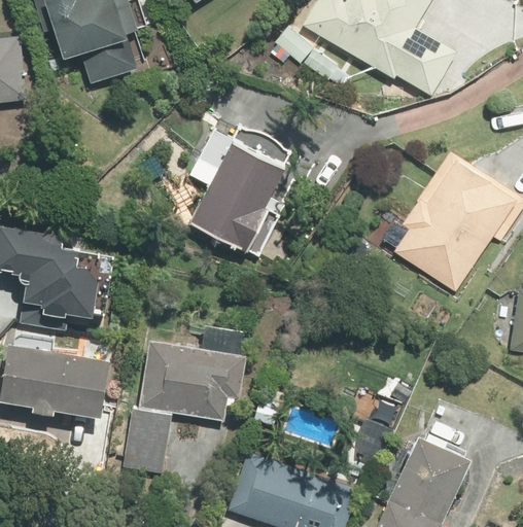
[(35,0),(56,60),(79,51),(90,81),(135,67),(125,36),(135,33),(123,0),(35,0)]
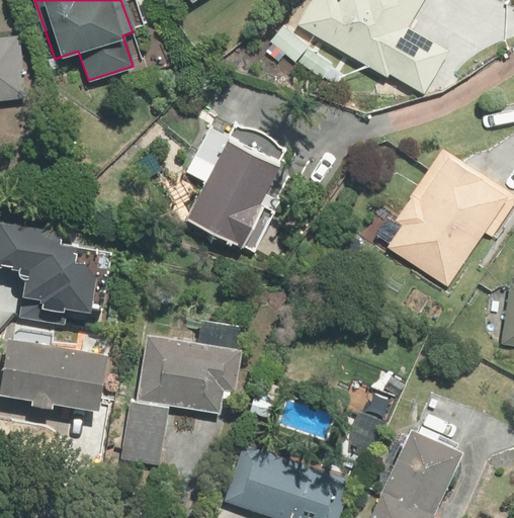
[(313,0),(298,25),(425,98),(475,11),(454,0),(313,0)]
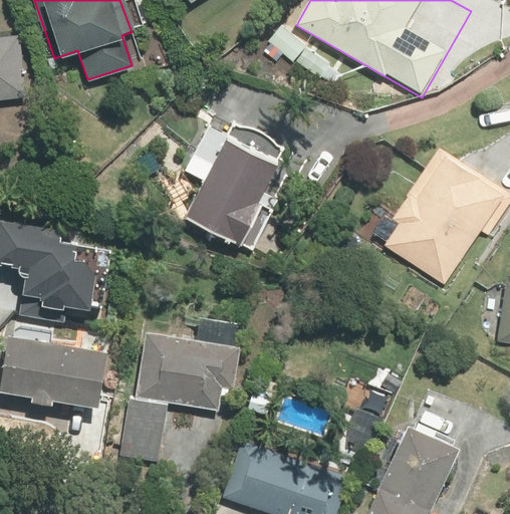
[(285,22),(263,50),(280,64),(287,56),(327,89),(342,70),(285,22)]
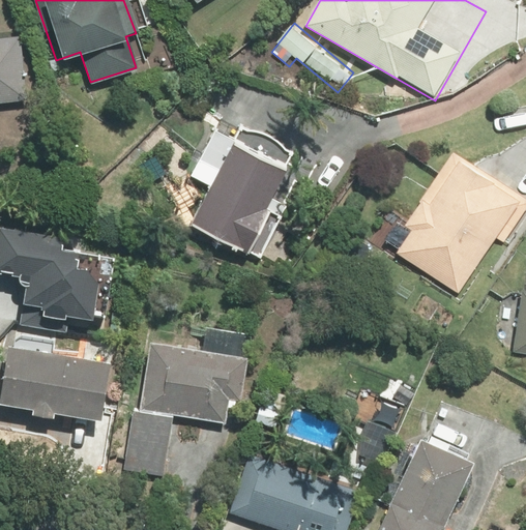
[(0,124),(0,105),(25,104),(18,36),(0,37),(0,150),(6,150),(3,124),(0,124)]
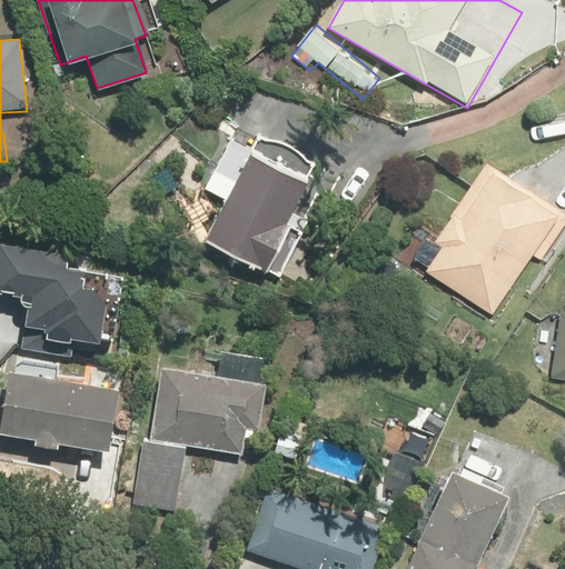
[(199,243),(259,269),(277,226),(295,233),(301,216),(285,208),(299,175),(225,143),(205,191),(218,197),(199,243)]
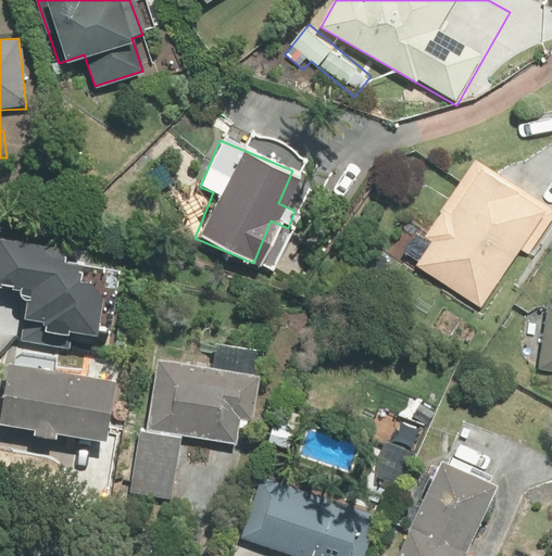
[(531,253),(551,215),(551,210),(471,160),(415,266),(488,304),(518,245),(531,253)]
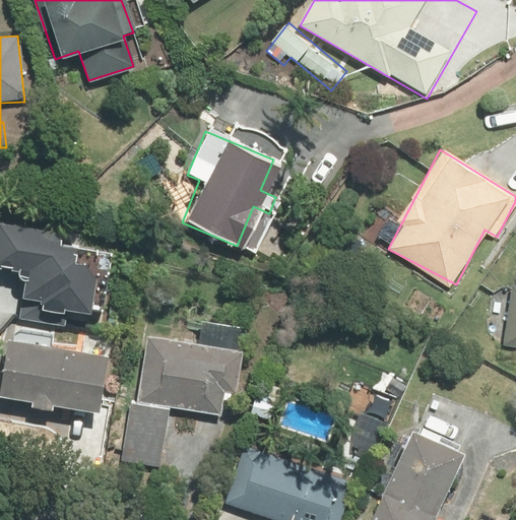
[(89,312),(94,262),(72,259),(74,244),(53,242),(54,233),(0,226),(0,264),(13,266),(12,278),(19,278),(18,296),(38,298),(37,307),(89,312)]
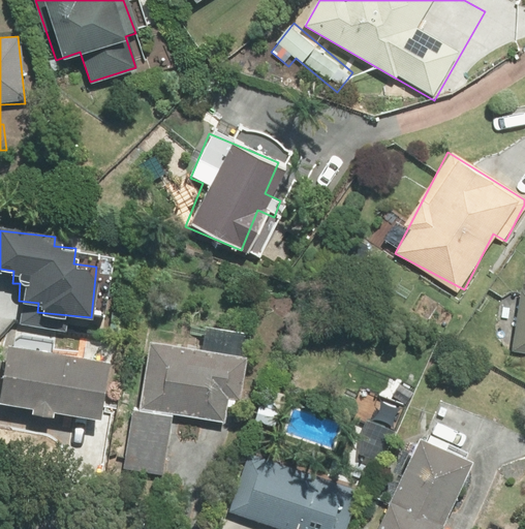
[(524,289),(514,289),(511,351),(524,351),(524,289)]
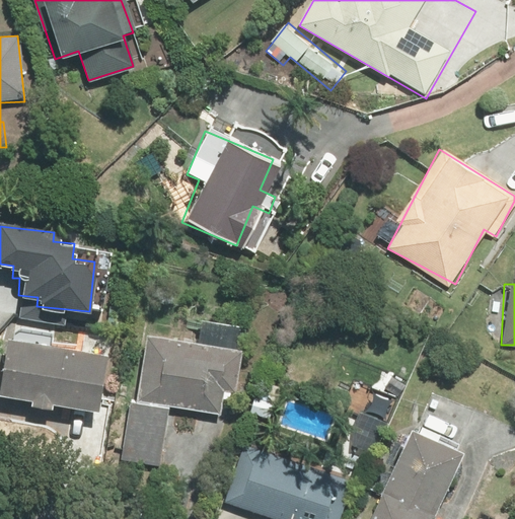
[(233,326),(194,321),(192,343),(143,338),(136,406),(126,404),(120,457),(162,462),(168,406),(222,413),(224,389),(238,391),(243,349),(230,347),(233,326)]
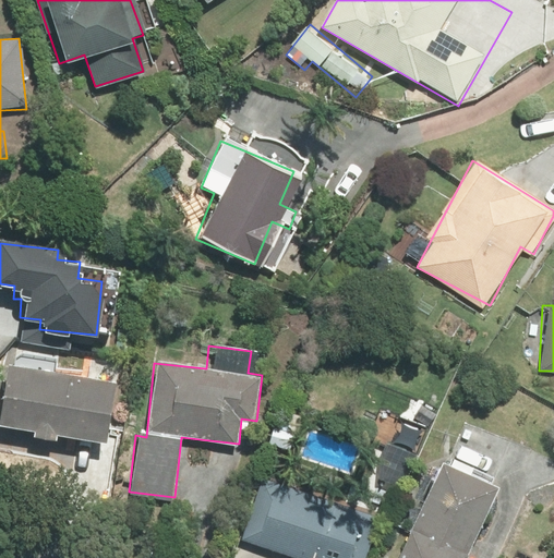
[(0,427),(105,441),(113,377),(55,370),(56,356),(3,349),(0,375),(0,427)]
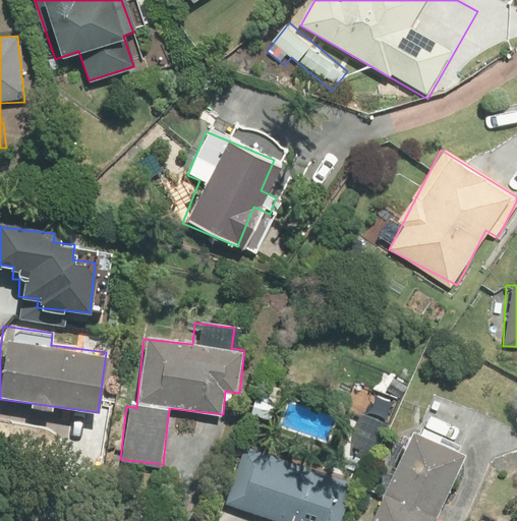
[(382,418),(355,410),(343,451),(369,459),(382,418)]
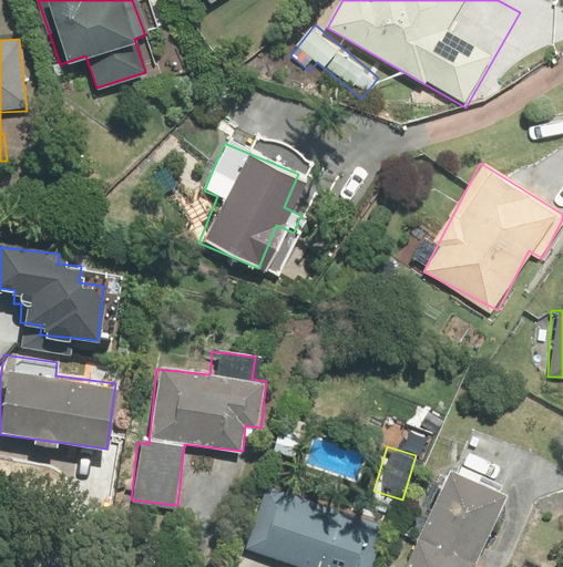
[(473,566),(505,495),(444,470),(410,548),(401,545),(391,566),(473,566)]
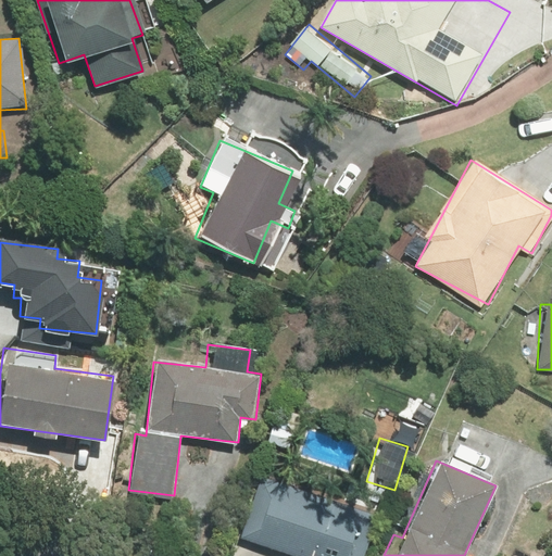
[(262,478),(240,539),(289,555),(361,555),(375,518),(262,478)]
